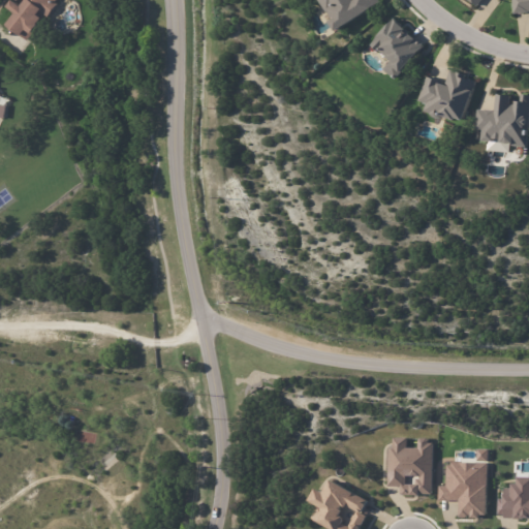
[(57,0),(56,2),(59,4),(49,18),(45,16),(41,21),(38,25),(33,32),(34,33),(28,41),(7,24),(16,13),(7,7),(12,0),(16,2),(16,1),(13,0),(57,0)]
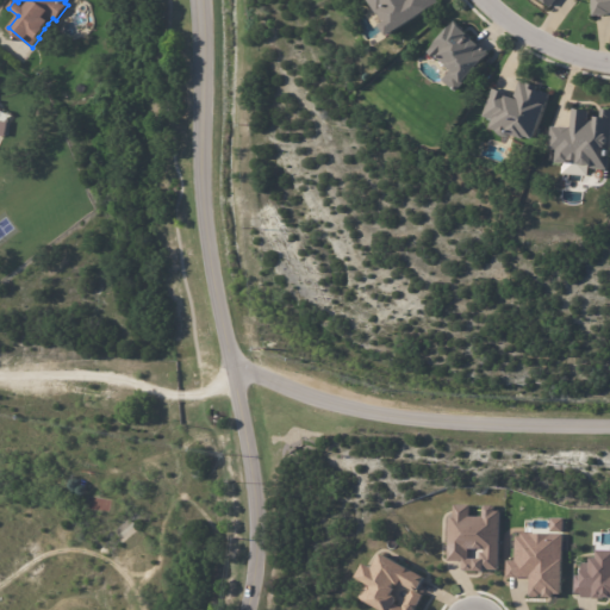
[(437,0),(440,2),(430,8),(430,10),(388,36),(381,25),(387,22),(386,20),(381,14),(379,16),(368,0),(437,0)]
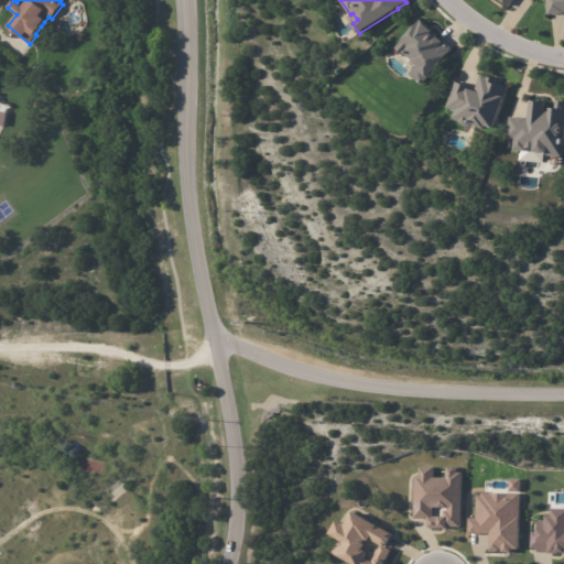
[(563,0),(563,12),(550,14),(548,0),(563,0)]
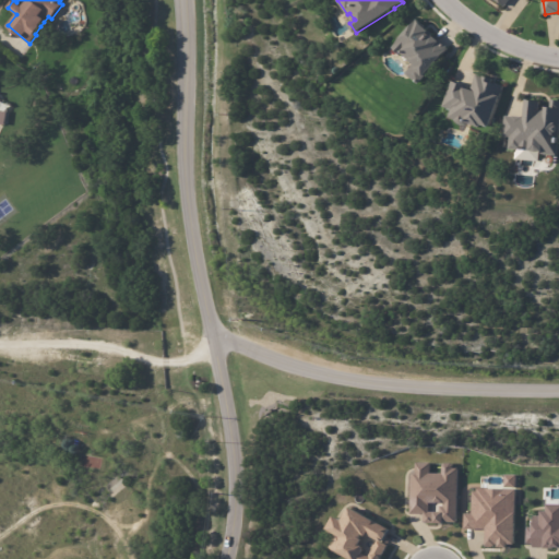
[(426,27),(430,31),(428,34),(431,37),(433,36),(439,40),(439,39),(450,48),(418,84),(406,73),(415,64),(404,55),(402,56),(393,48),(418,20),(426,27)]
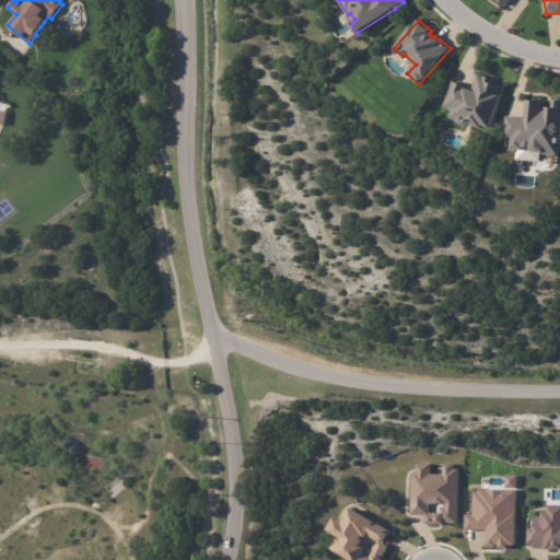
[(490,78),(488,82),(500,86),(500,85),(505,86),(491,128),(483,126),(482,128),(469,123),(467,125),(465,126),(459,124),(458,123),(457,120),(451,118),(453,111),(444,107),(454,81),(466,86),(466,88),(473,90),(478,74),(490,78)]
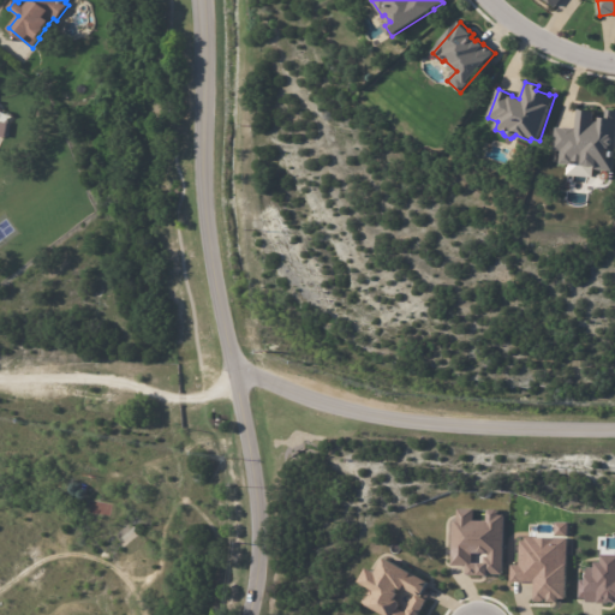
[(614,159),(614,171),(598,169),(598,168),(592,168),(590,167),(585,167),(585,163),(575,162),(575,166),(562,165),(563,151),(555,150),(557,127),(565,129),(565,127),(575,129),(575,130),(577,130),(578,109),(584,111),(584,112),(596,112),(595,121),(601,123),(601,118),(607,119),(608,111),(614,111),(614,159)]
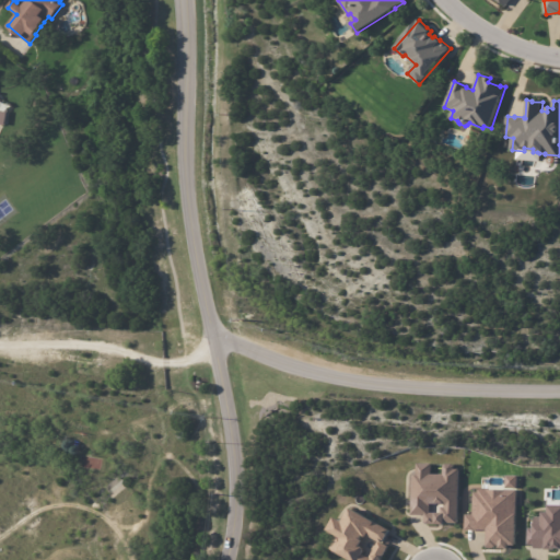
[(514,160),(538,161),(539,151),(515,149),(514,160)]
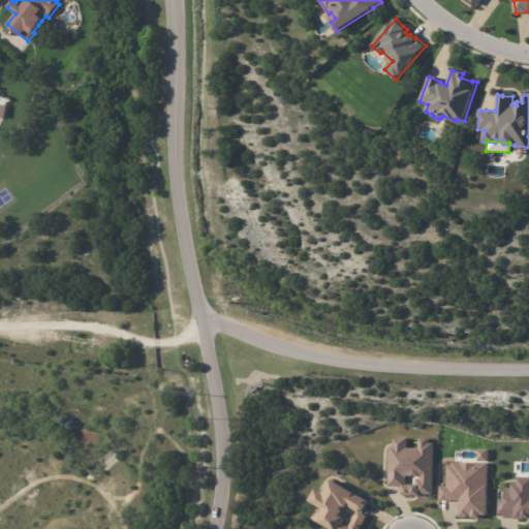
[(433,495),(432,440),(417,440),(417,447),(406,447),(406,438),(389,438),(389,487),(400,487),(400,495),(433,495)]
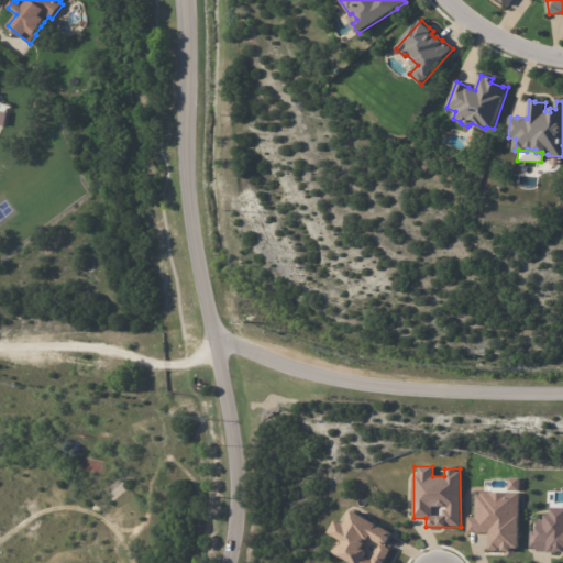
[(519,493),(475,492),(474,517),(467,517),(466,533),(489,533),(489,550),(518,551),(519,493)]
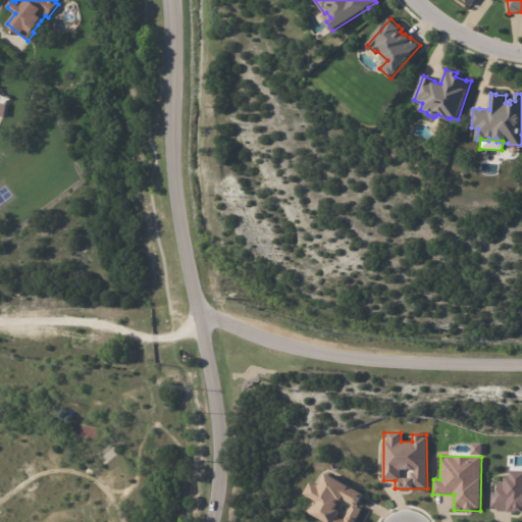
[(521,470),(511,471),(511,479),(498,479),(498,491),(490,491),(490,511),(521,510),(521,470)]
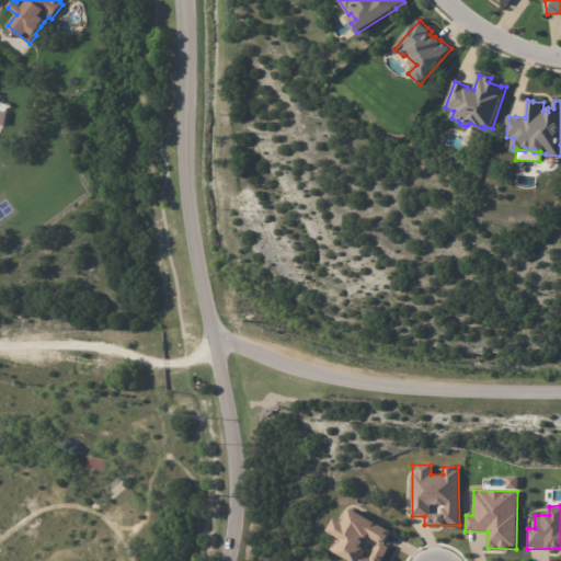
[(352,560),(381,560),(388,547),(384,545),(391,529),(350,510),(343,523),(334,518),(328,531),(338,536),(330,550),(352,560)]
